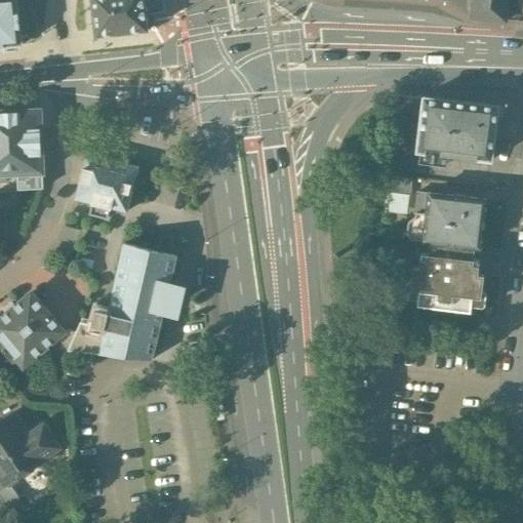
[(0,48),(21,46),(19,35),(15,0),(0,0),(0,48)]
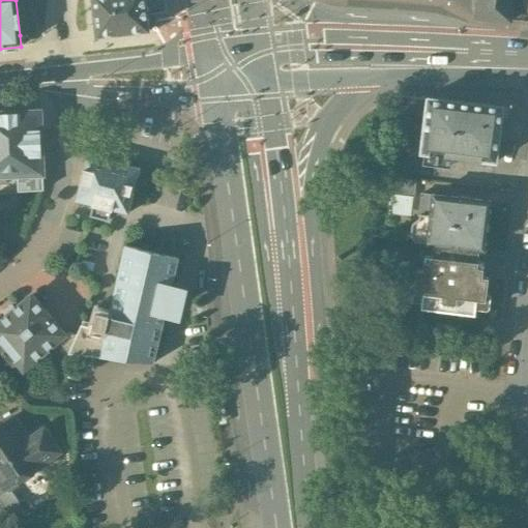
[(30,15),(27,0),(16,0),(20,35),(36,33),(34,15),(30,15)]
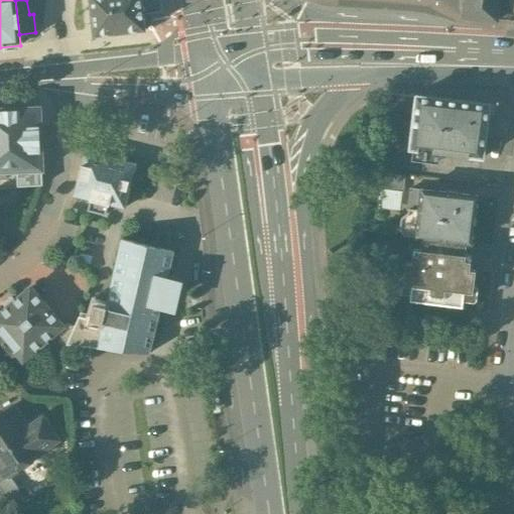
[(88,0),(93,37),(109,35),(130,33),(143,31),(139,0),(88,0)]
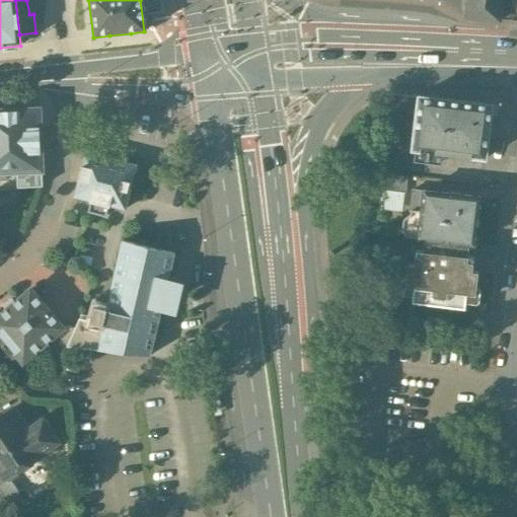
[(140,0),(144,31),(151,31),(150,22),(150,16),(158,15),(159,13),(160,12),(161,10),(161,9),(159,0),(140,0)]
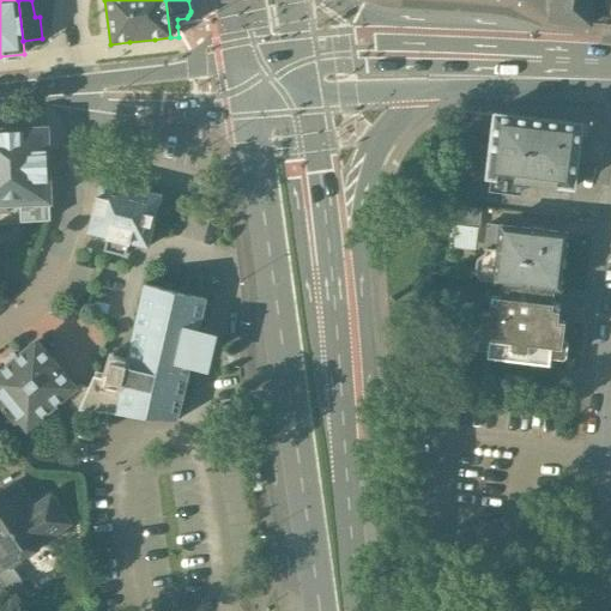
[(580,126),(494,115),(492,120),(490,150),(487,180),(573,189),(580,126)]
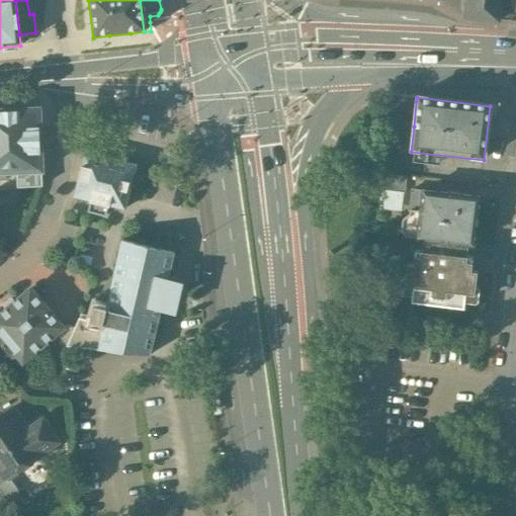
[(416,101),(388,98),(384,122),(414,126),(416,101)]
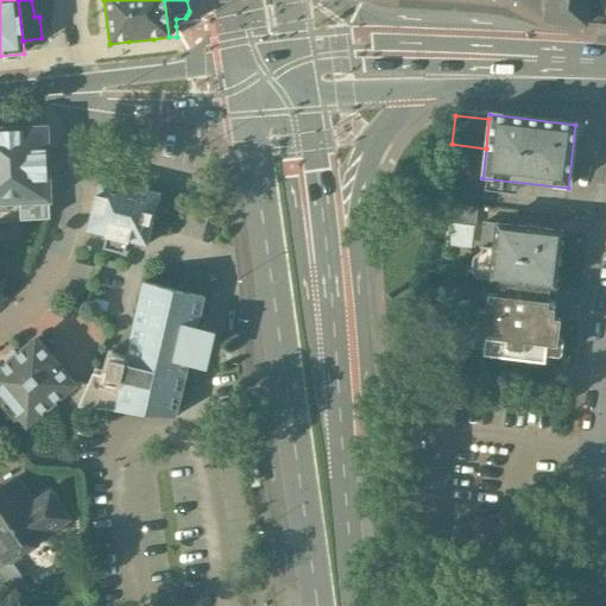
[(13,130),(4,130),(0,130),(0,214),(6,214),(6,204),(48,202),(48,194),(48,184),(46,178),(48,178),(48,169),(46,169),(46,163),(46,152),(45,152),(45,149),(49,143),(49,136),(44,128),(39,126),(31,126),(25,130),(13,130)]
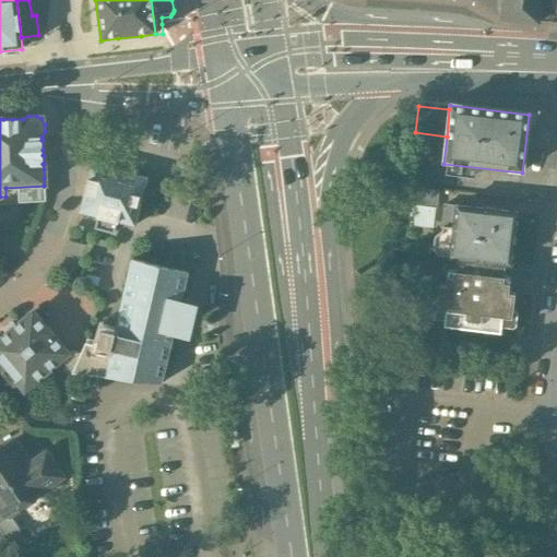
[(145,180),(90,166),(79,213),(96,217),(94,228),(114,233),(117,222),(134,226),(145,180)]
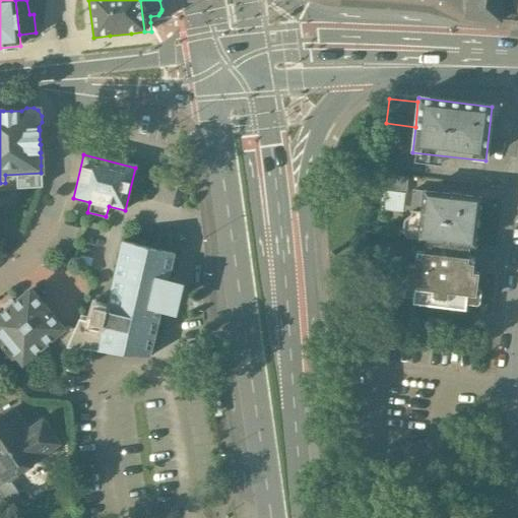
[(41,173),(16,175),(16,190),(41,189),(41,173)]
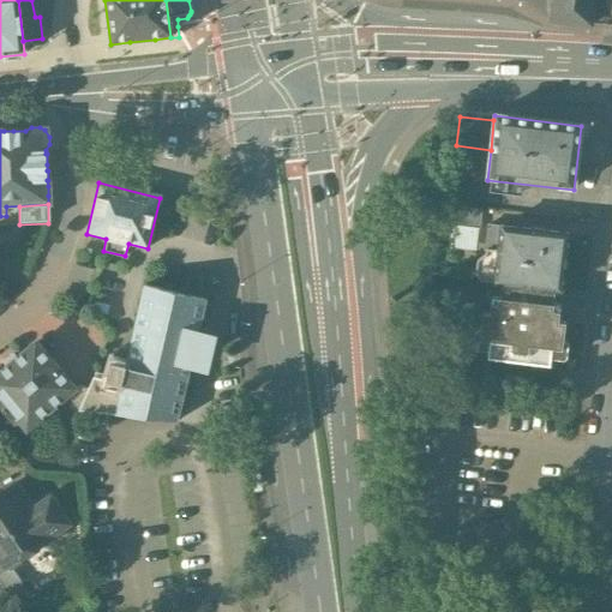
[(481,211),(451,208),(448,227),(479,231),(481,211)]
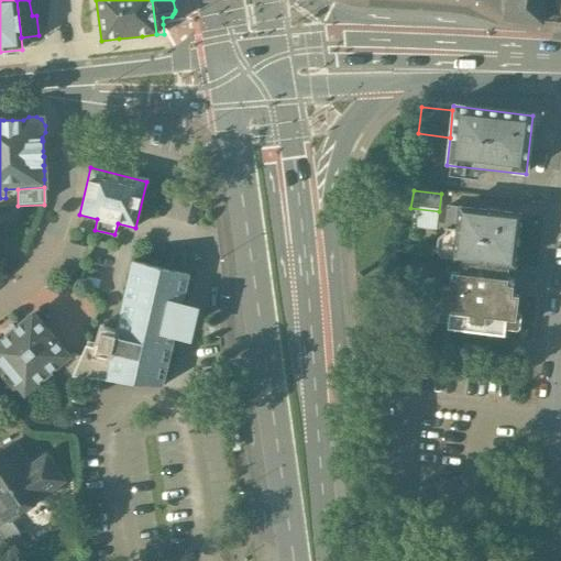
[(519,216),(459,209),(447,208),(443,235),(442,235),(437,241),(435,253),(440,260),(459,262),(507,267),(514,268),(519,216)]
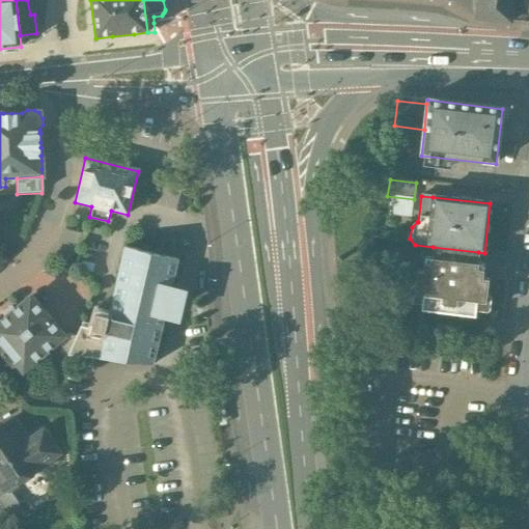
[(478,252),(433,247),(432,259),(424,258),(422,273),(417,272),(414,295),(422,296),(420,311),(475,318),(477,303),(485,304),(488,281),(481,280),(483,266),(477,265),(478,252)]
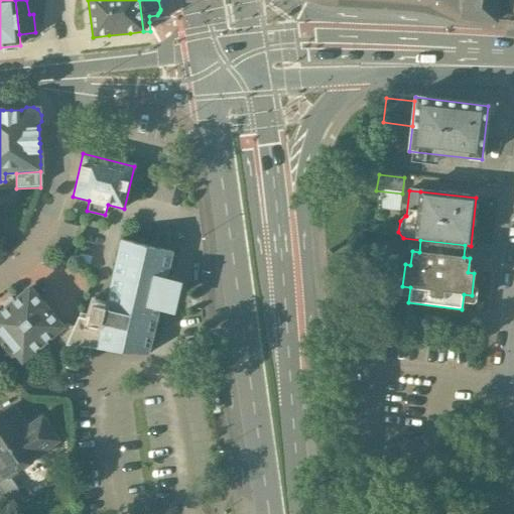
[(171,254),(121,243),(102,325),(78,318),(66,346),(147,355),(159,304),(160,305),(162,299),(160,299),(171,254)]
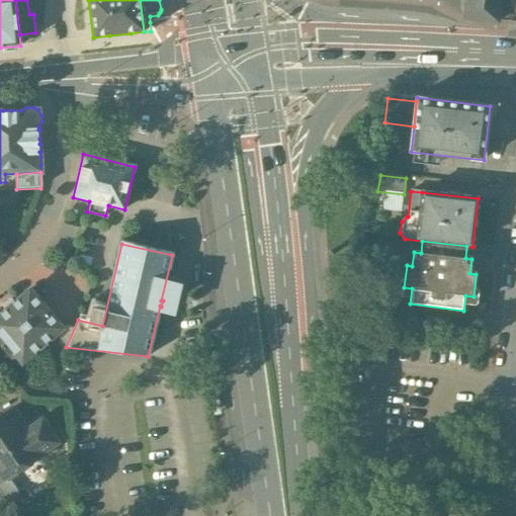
[(29,290),(13,304),(10,299),(1,308),(4,312),(0,315),(0,337),(21,363),(62,329),(29,290)]
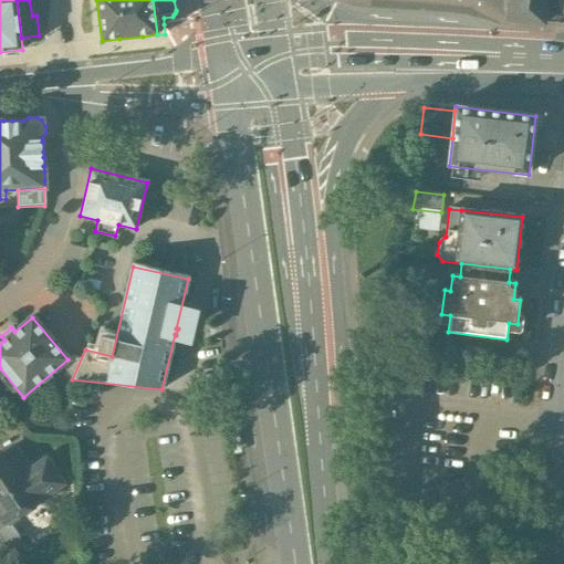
[(13,447),(0,456),(0,525),(1,524),(9,525),(16,521),(18,514),(44,497),(61,484),(44,459),(28,470),(13,447)]
